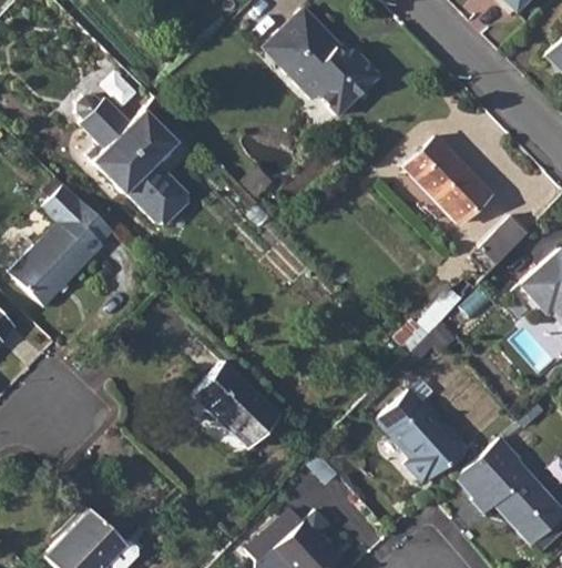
[(504,0),(514,10),(523,0),(504,0)]
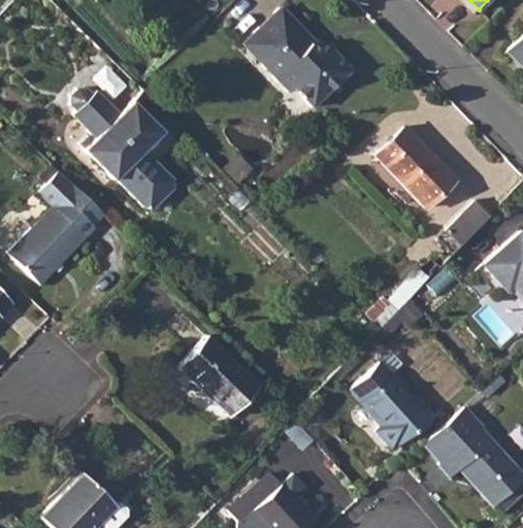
[(257,34),(259,35),(279,55),(268,65),(266,66),(292,93),(297,89),(316,107),(353,70),(331,46),(322,54),(314,44),(317,41),(304,28),(303,28),(284,9),(257,34)]
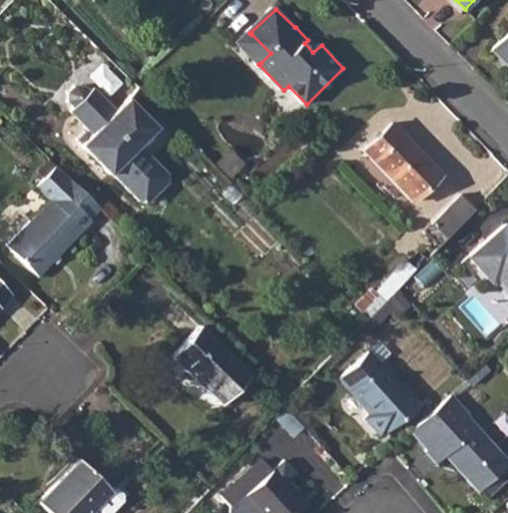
[(251,34),(241,43),(261,63),(271,53),(251,34)]
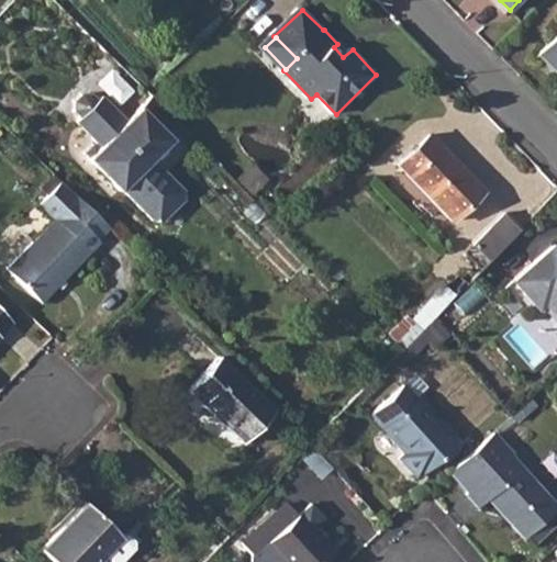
[(556,37),(541,54),(556,70),(556,37)]
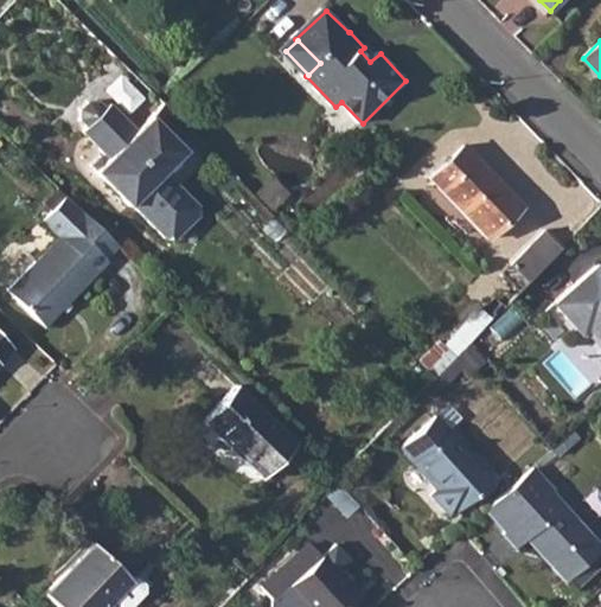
[(101,101),(90,101),(83,110),(82,120),(90,127),(85,132),(112,159),(110,160),(100,171),(98,172),(133,206),(135,204),(168,237),(179,237),(202,215),(202,205),(167,172),(200,138),(167,104),(166,103),(139,131),(113,103),(108,108),(101,101)]
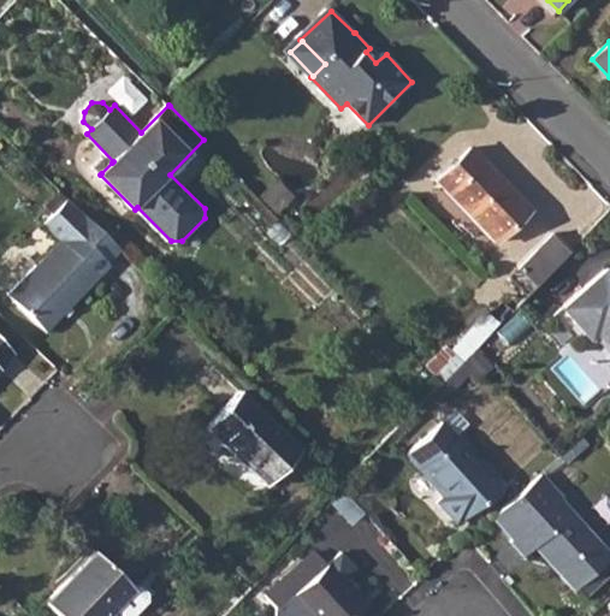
[(434,165),(443,175),(477,143),(468,134),(434,165)]
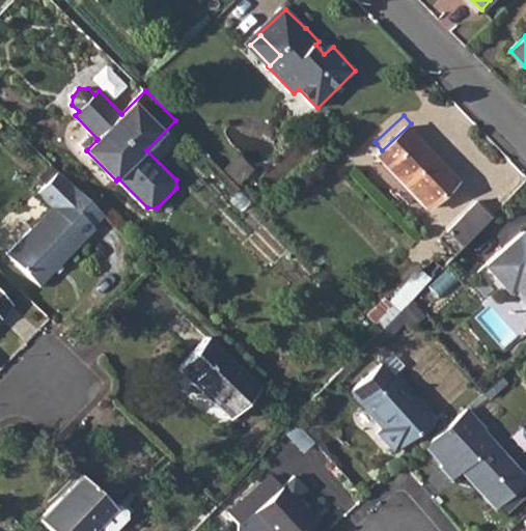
[(409,127),(379,156),(428,208),(460,179),(409,127)]
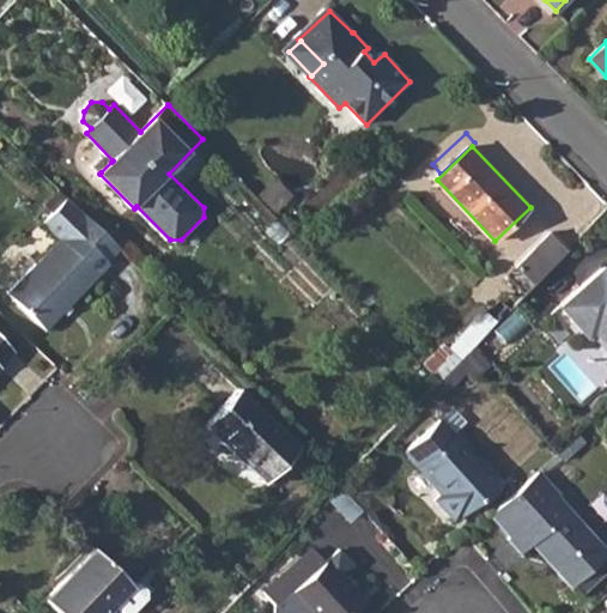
[(105,156),(95,167),(101,173),(111,162),(105,156)]
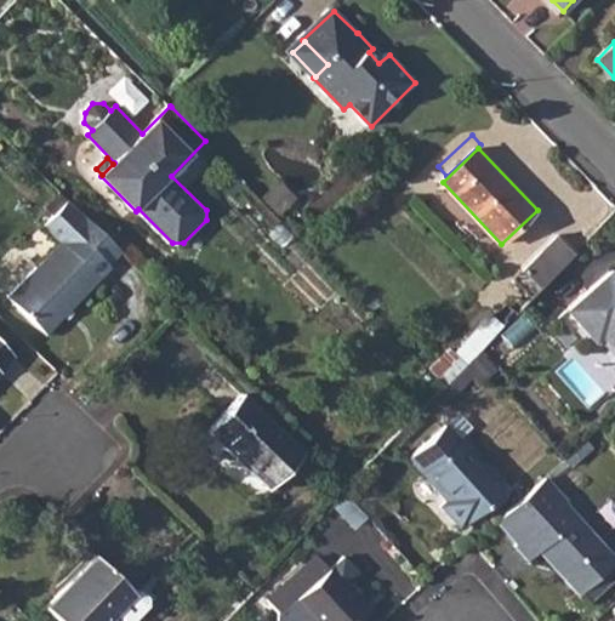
[(123,251),(68,199),(41,224),(61,244),(40,265),(10,296),(50,334),(94,288),(115,263),(113,261),(123,251)]
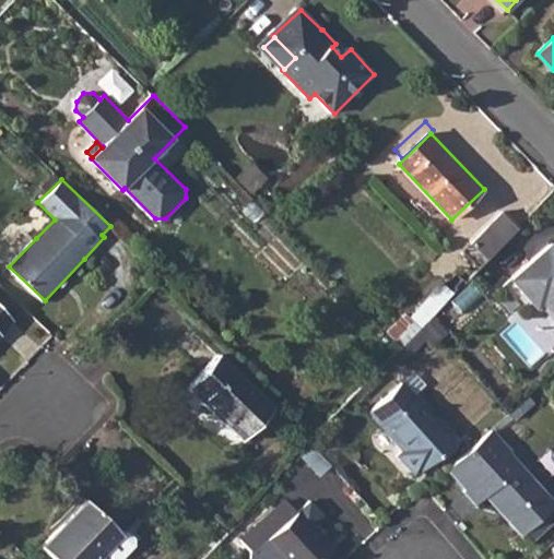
[(474,242),(487,257),(491,259),(521,227),(517,224),(505,212),(474,242)]
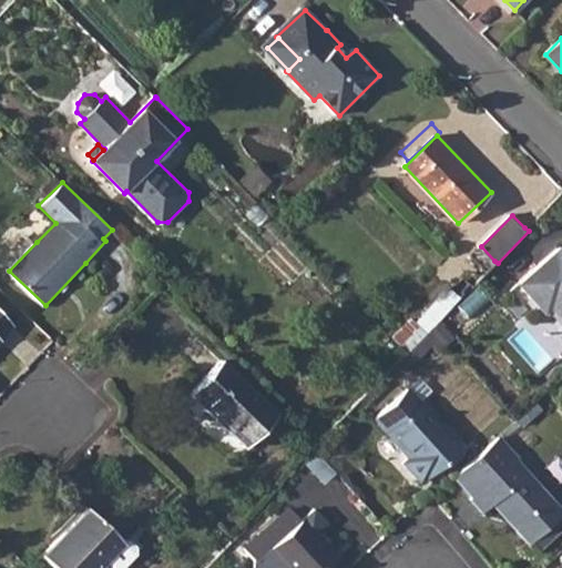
[(561,245),(520,284),(545,313),(552,307),(561,317),(561,245)]
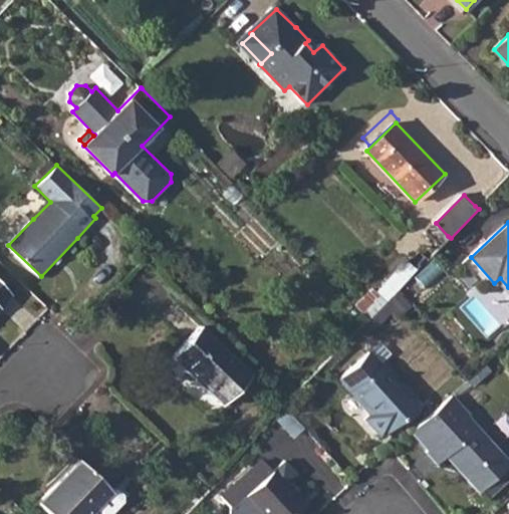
[(404,266),(363,305),(387,328),(415,301),(402,288),(414,276),(404,266)]
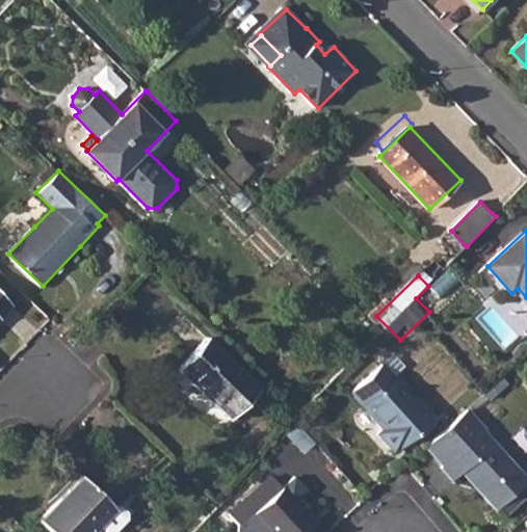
[(0,321),(3,318),(2,316),(15,303),(0,289),(0,321)]
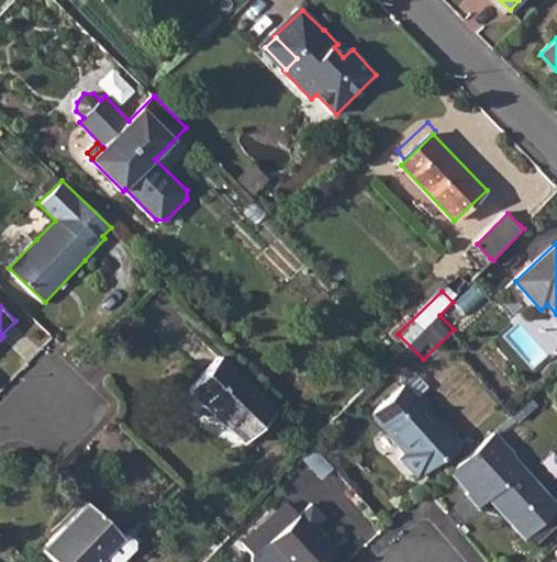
[(222,356),(207,372),(190,390),(244,442),(277,408),(222,356)]
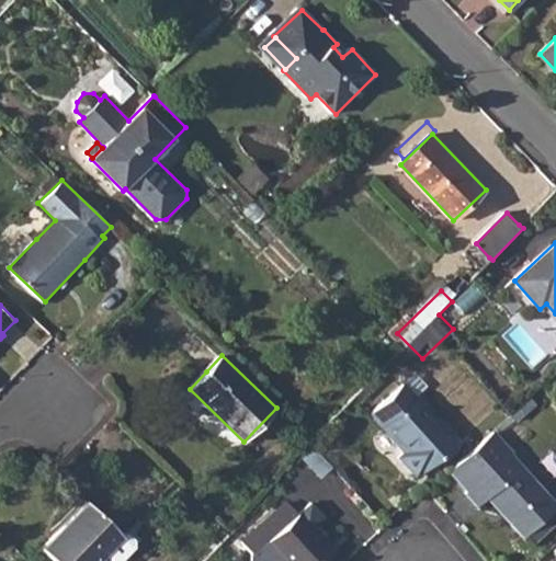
[(406,384),(372,414),(406,451),(400,457),(417,476),(422,470),(426,472),(460,442),(406,384)]
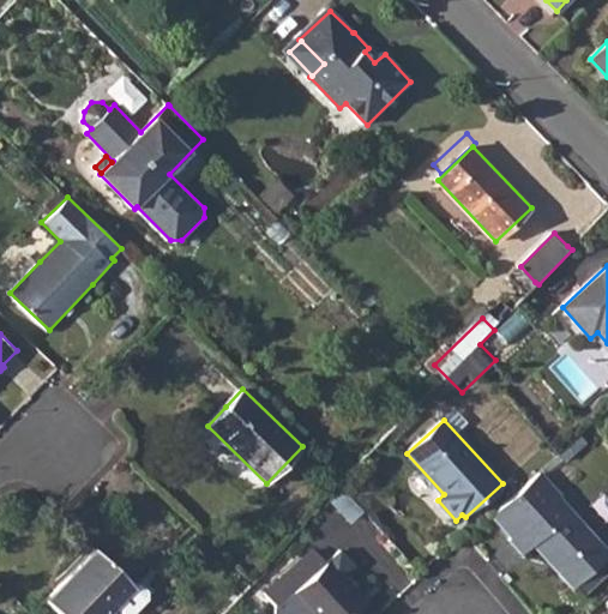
[(541,471),(492,516),(528,554),(537,546),(575,588),(578,585),(585,594),(607,573),(607,548),(563,499),(564,498),(541,471)]
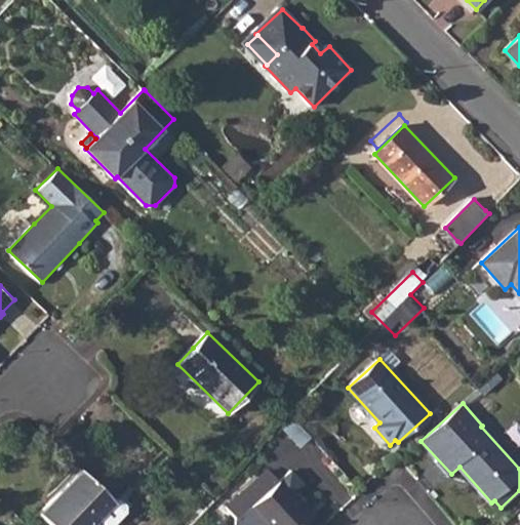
[(269,467),(227,506),(237,518),(249,508),(265,524),(301,524),(314,514),(293,490),(282,477),(280,479),(269,467)]
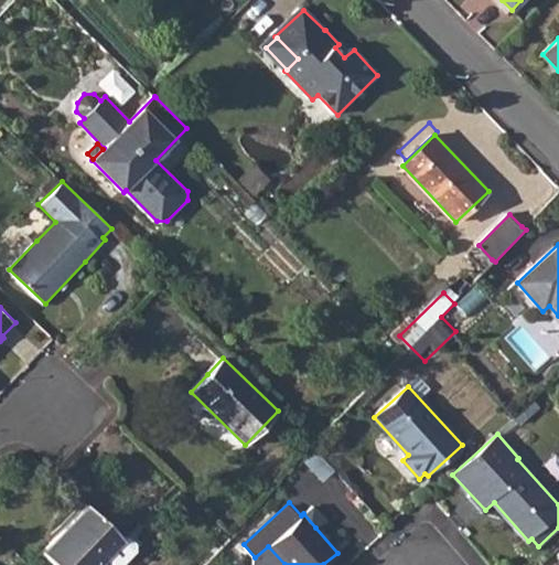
[(314,503),(303,513),(315,528),(326,518),(314,503)]
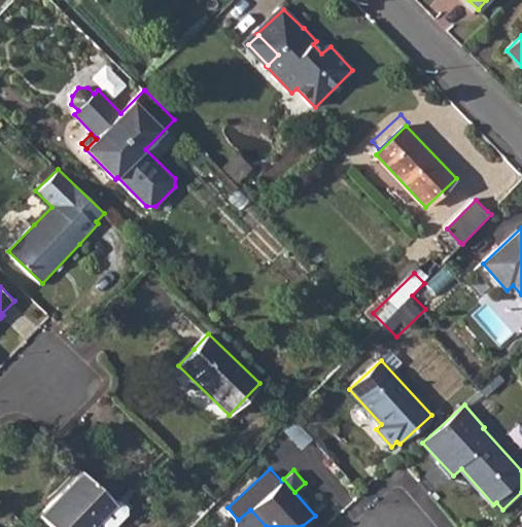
[(116,503),(82,471),(41,515),(54,526),(94,526),(100,521),(105,526),(113,526),(128,514),(128,506),(120,500),(116,503)]
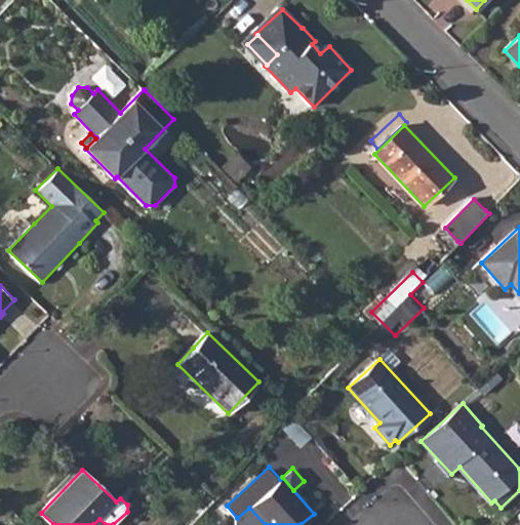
[(265,524),(249,508),(237,518),(237,524),(236,524),(265,524)]
